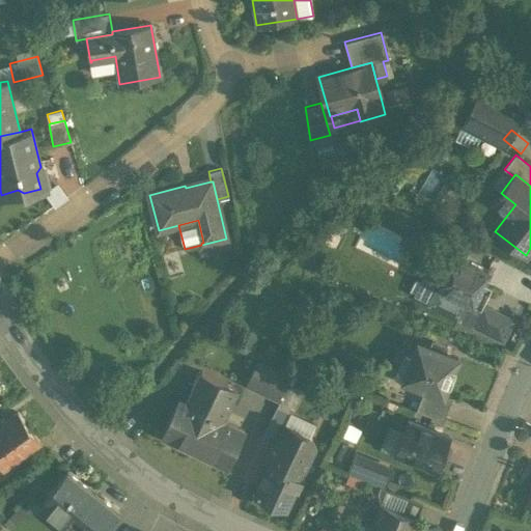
[(488,269),(451,250),(435,284),(437,285),(468,301),(472,302),(482,281),(488,269)]
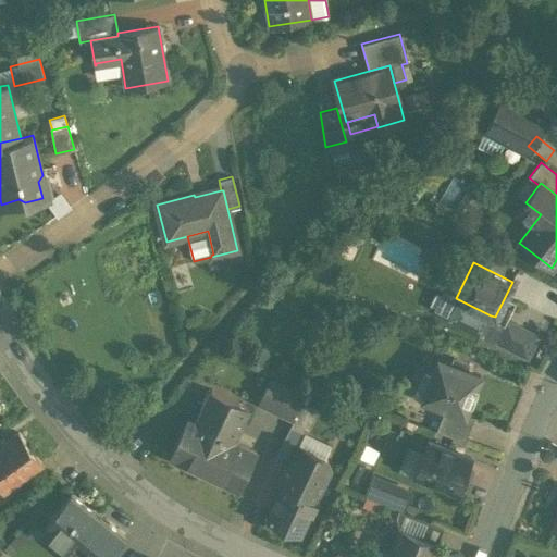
[(506,295),(495,317),(504,322),(515,299),(506,295)]
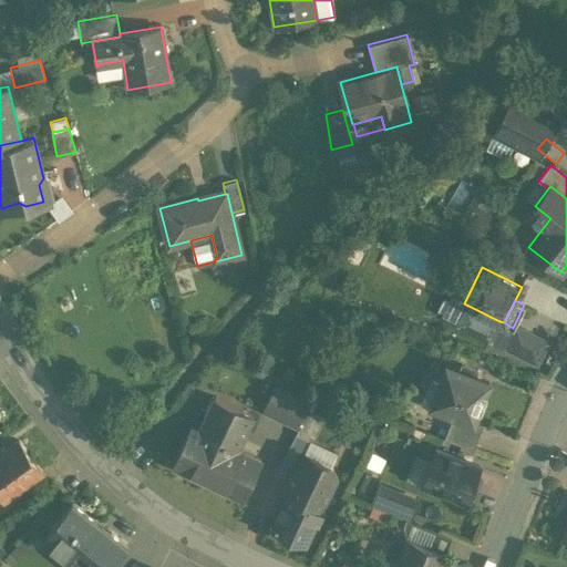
[(500,321),(466,305),(457,322),(491,339),(500,321)]
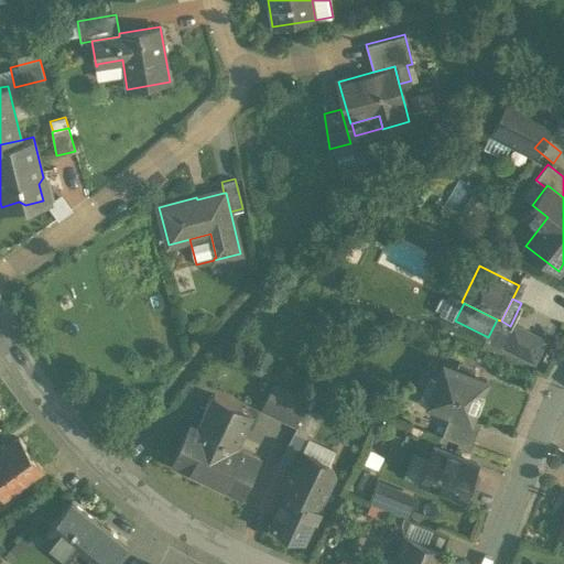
[(486,378),(444,361),(438,376),(429,402),(451,411),(470,419),(472,416),(486,378)]
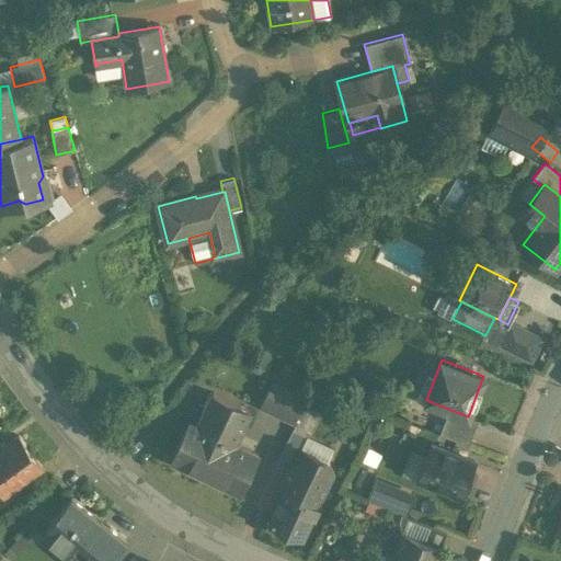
[(436,374),(427,370),(418,397),(426,400),(436,374)]
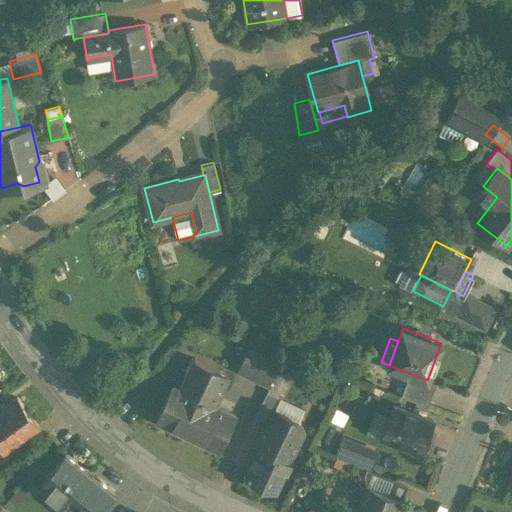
[(279,362),(247,348),(237,369),(269,384),(279,362)]
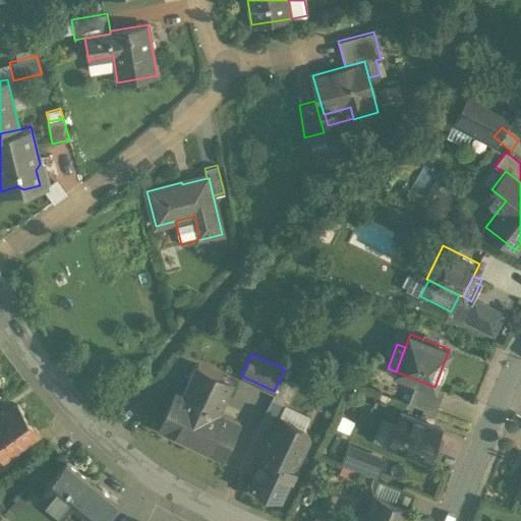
[(231,380),(197,363),(183,394),(175,391),(159,424),(224,455),(239,421),(217,410),(231,380)]
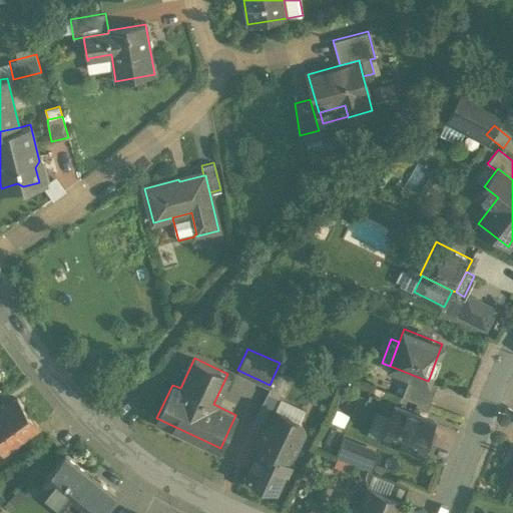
[(428,381),(410,374),(402,395),(374,385),(374,386),(428,405),(437,383),(429,379),(428,381)]
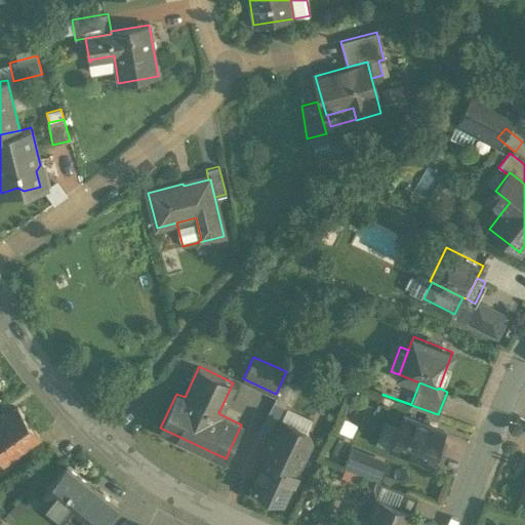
[(273,401),(258,433),(270,438),(270,437),(272,438),(280,419),(281,420),(287,407),(273,401)]
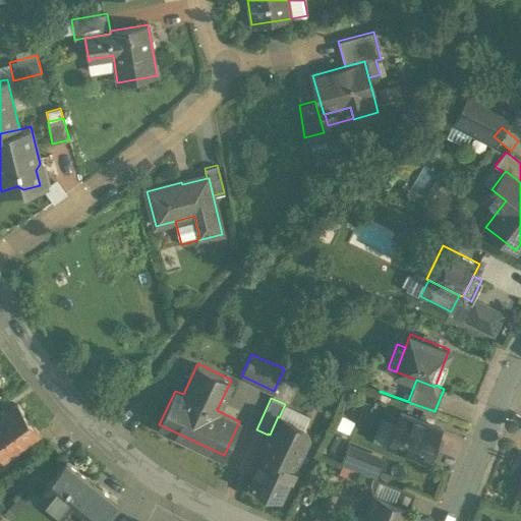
[(17,405),(0,417),(0,457),(2,460),(38,436),(17,405)]
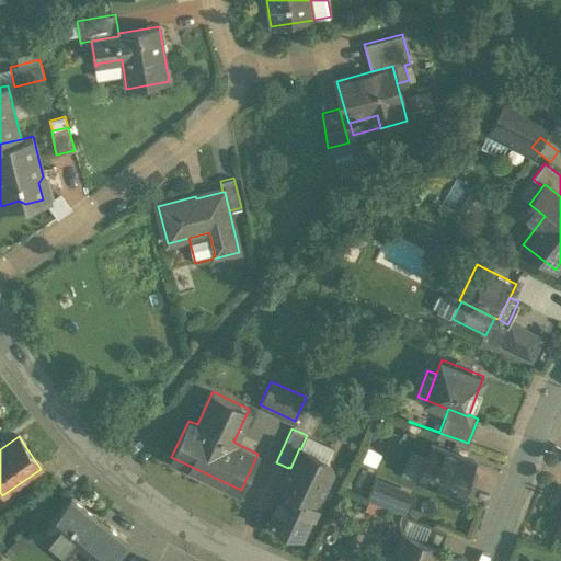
[(474,458),(432,442),(416,478),(459,495),(474,458)]
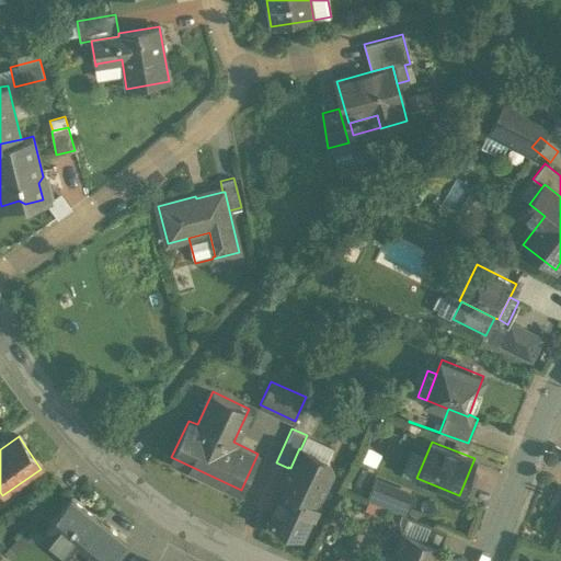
[(300,449),(299,448),(290,468),(288,467),(288,468),(281,484),(285,487),(286,485),(319,501),(332,474),(327,460),(300,449)]
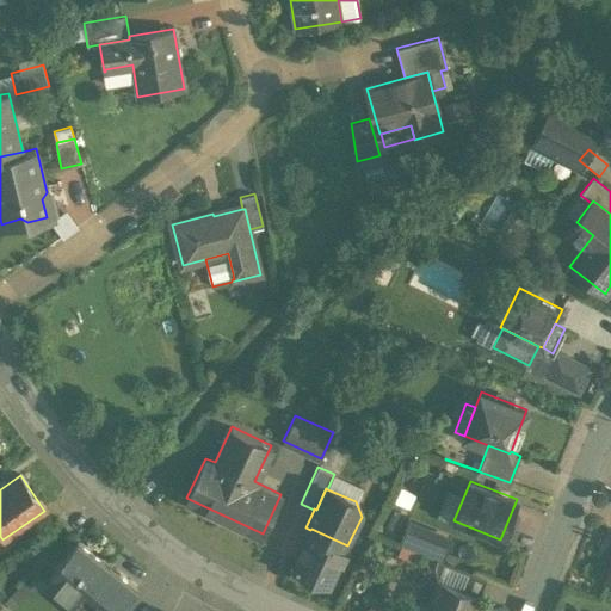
[(347,545),(312,529),(310,530),(292,569),(329,586),(347,545)]
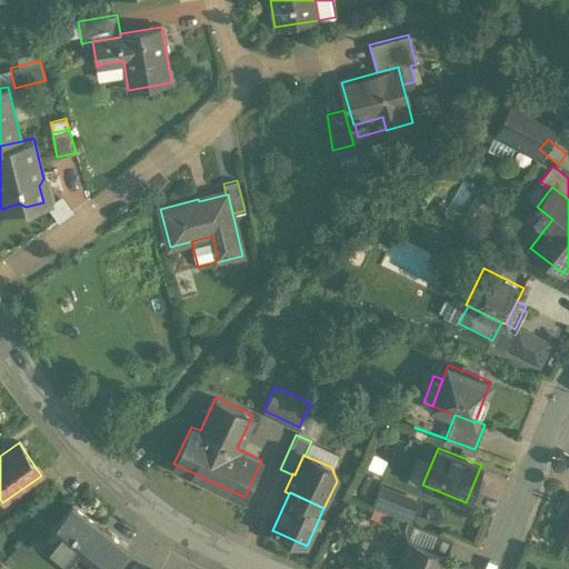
[(416,505),(389,495),(382,509),(410,520),(416,505)]
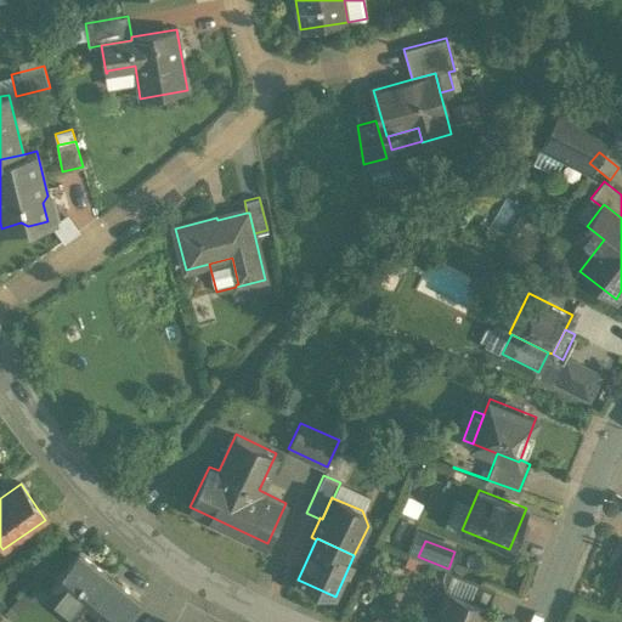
[(120,621),(139,600),(79,552),(46,592),(85,621),(120,621)]
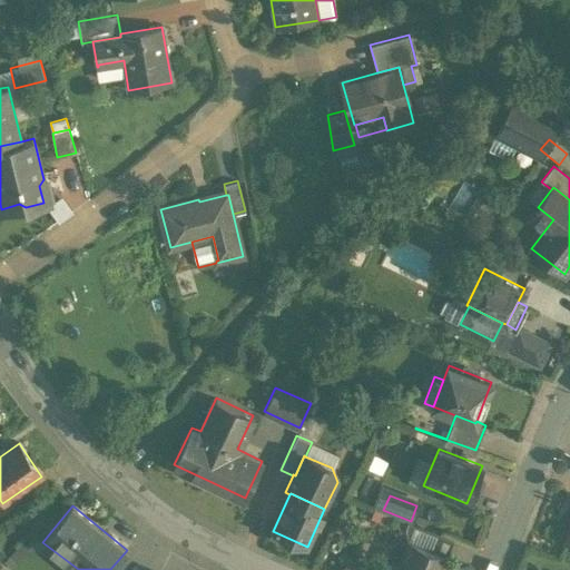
[(389,516),(376,543),(393,551),(404,522),(389,516)]
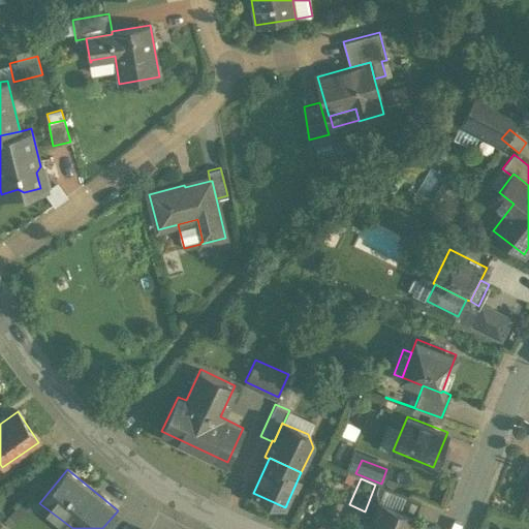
[(385,485),(382,499),(405,504),(408,491),(385,485)]
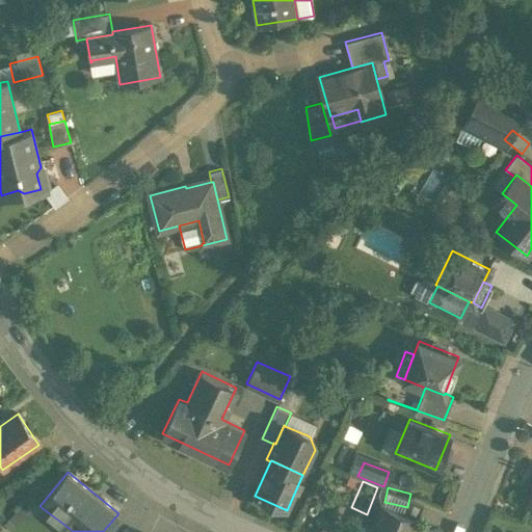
[(411,531),(418,519),(382,504),(370,531),(411,531)]
